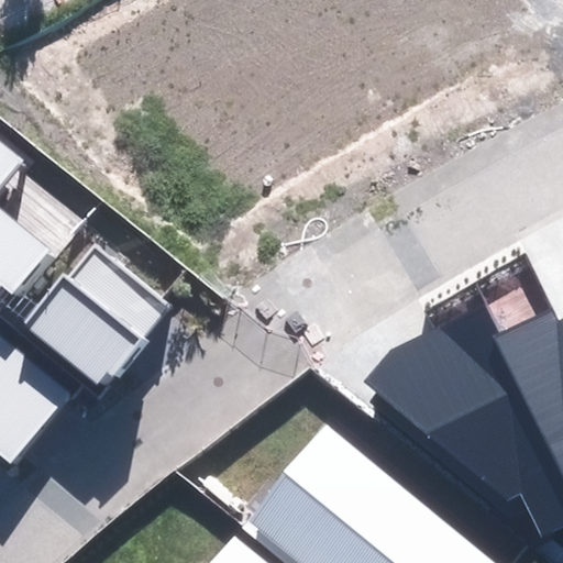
[(0,288),(1,287),(12,296),(48,252),(0,211),(0,187),(24,157),(0,136),(0,288)]
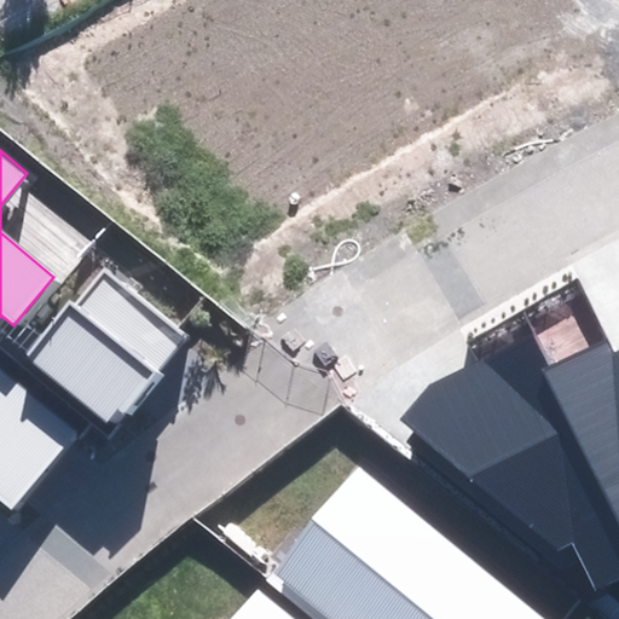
[(28,356),(109,424),(183,337),(102,268),(28,356)]
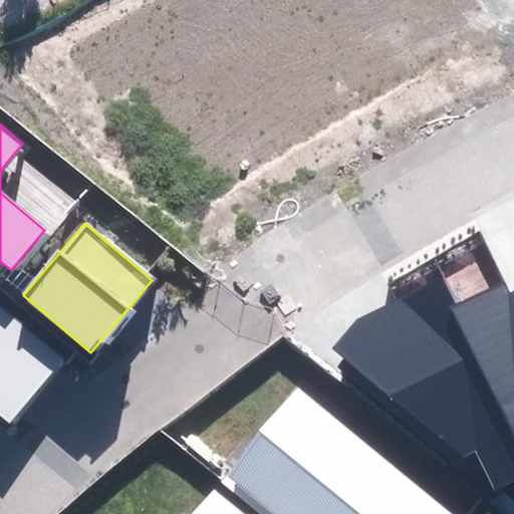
[(333,347),(461,457),(475,450),(494,489),(513,479),(513,293),(509,295),(503,282),(450,308),(437,282),(357,321),(333,347)]
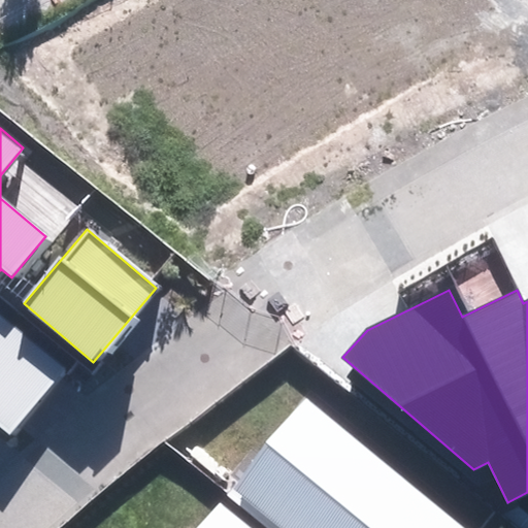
[(0,428),(7,435),(63,368),(0,316),(0,428)]
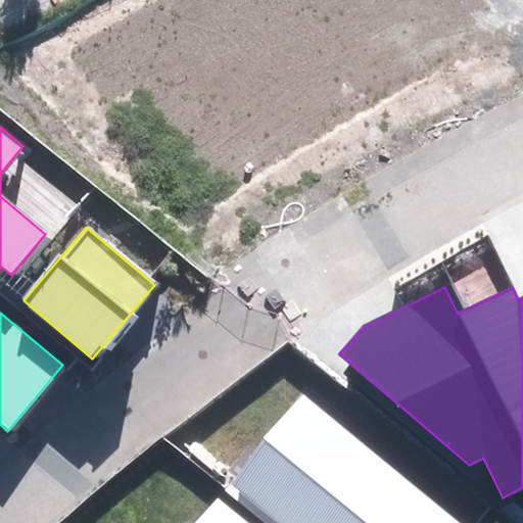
[(230,483),(279,522),(460,522),(301,395),(230,483)]
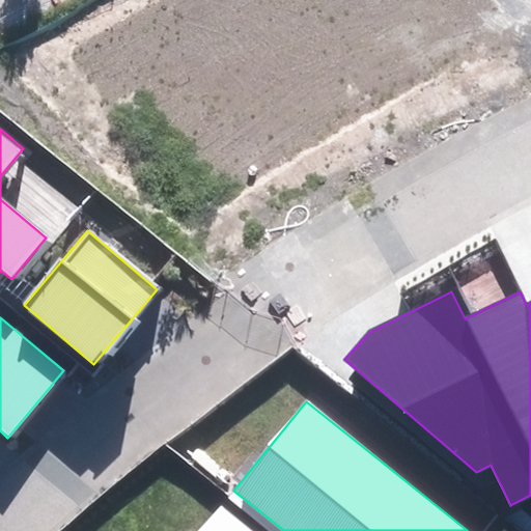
[(201,530),(251,530),(221,507),(201,530)]
